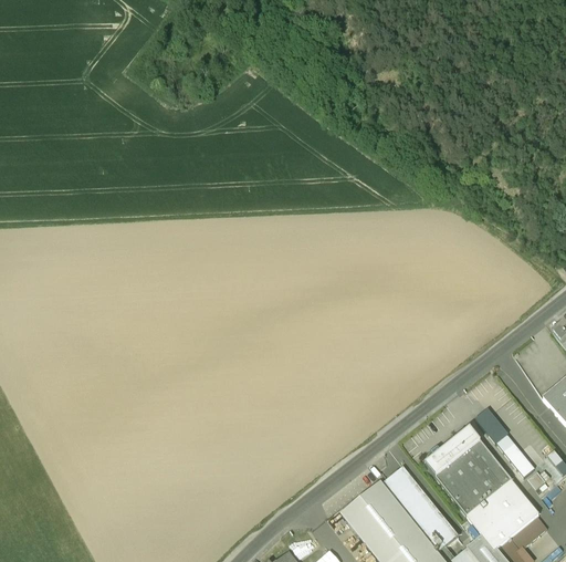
[(565,321),(552,333),(565,351),(565,321)]
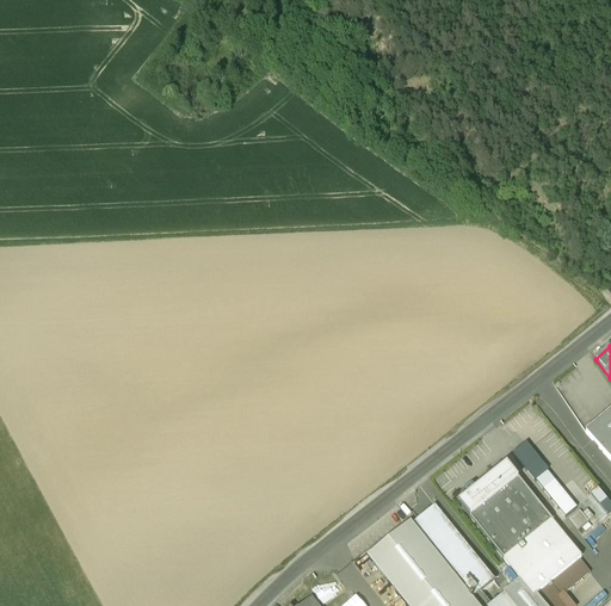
[(610,408),(585,428),(584,430),(610,461),(610,408)]
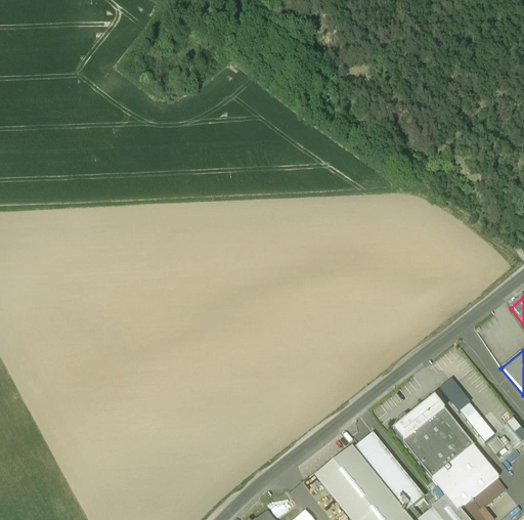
[(461,390),(454,396),(462,405),(459,408),(484,440),(494,432),(461,390)]
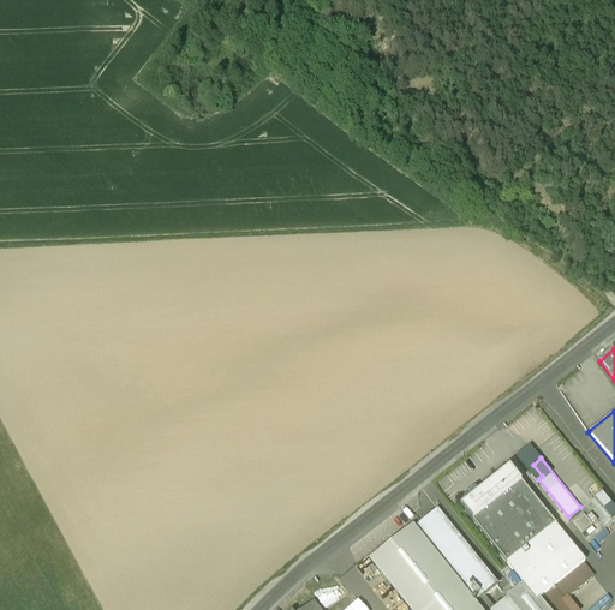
[(585,558),(509,464),(478,489),(476,485),(469,490),(471,495),(461,502),(537,597),(541,594),(553,609),(574,609),(565,597),(595,573),(584,560),(585,558)]
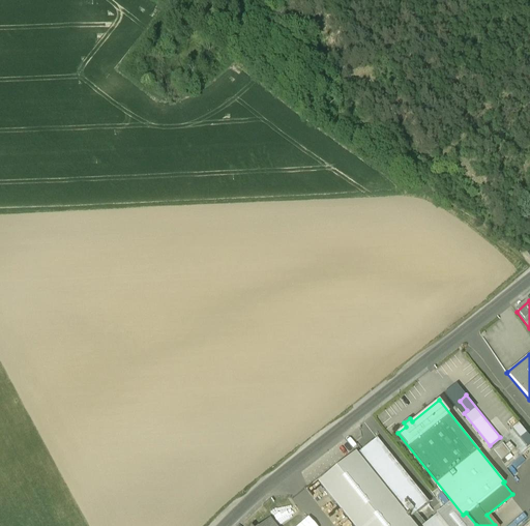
[(430,501),(378,436),(357,451),(415,525),(417,525),(424,521),(420,517),(416,520),(412,515),(430,501)]
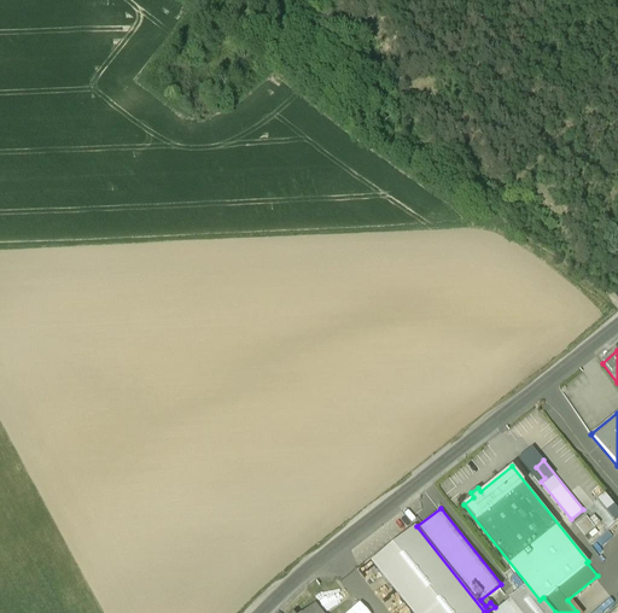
[(575,521),(584,533),(595,525),(586,513),(575,521)]
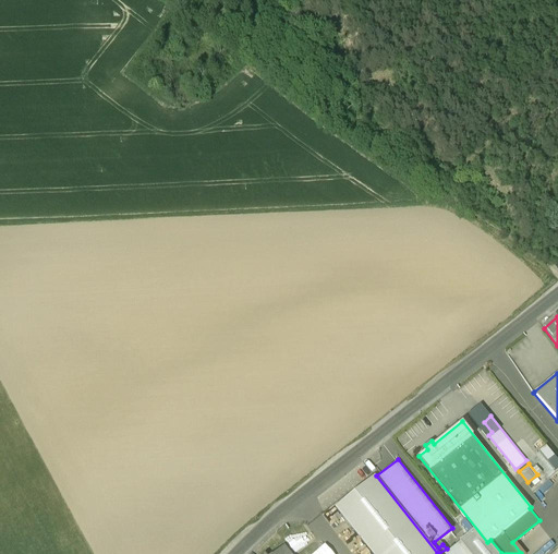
[(437,553),(376,476),(375,474),(336,505),(374,553),(437,553)]
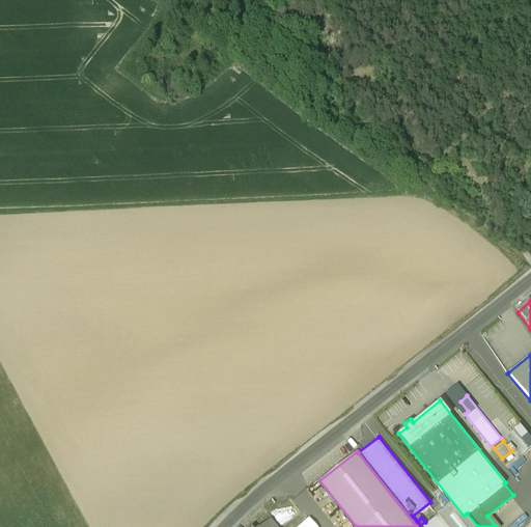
[(288,500),(272,510),(280,523),(296,512),(288,500)]
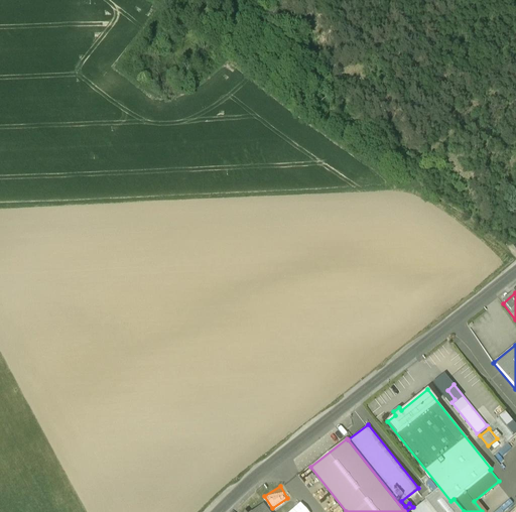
[(490,511),(498,511),(513,501),(510,497),(490,511)]
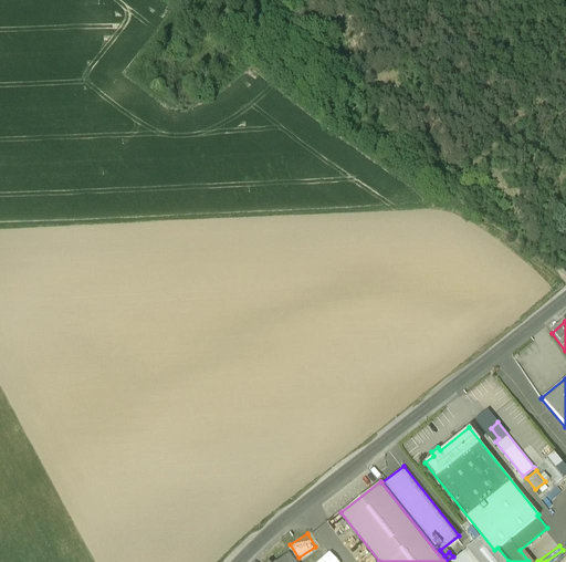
[(479,561),(467,547),(446,561),(479,561)]
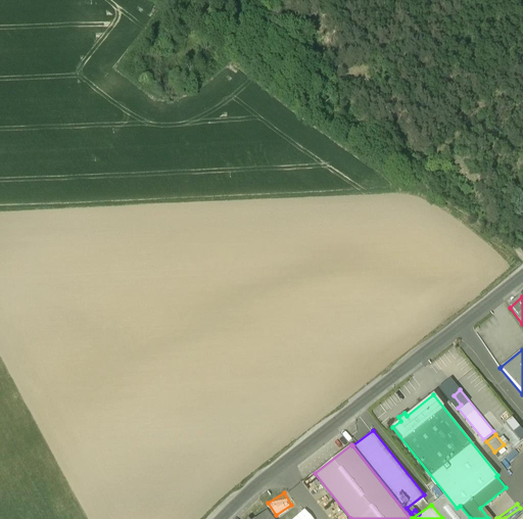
[(289,518),(314,518),(316,518),(304,506),(289,518)]
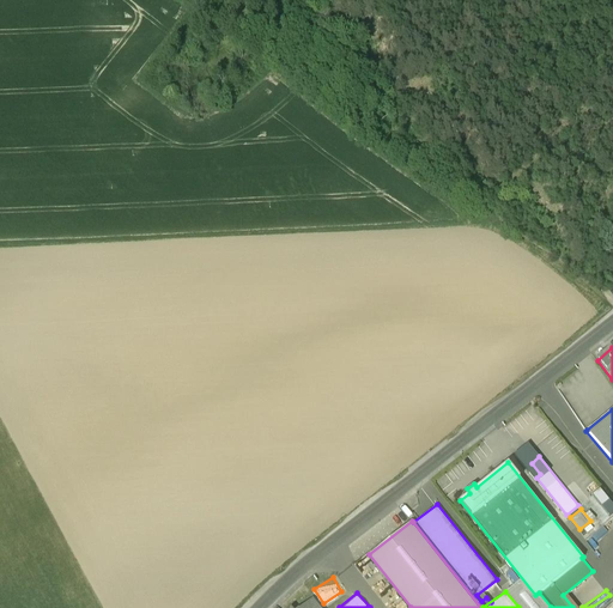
[(321,607),(314,597),(299,607),(291,607),(290,607),(321,607)]
